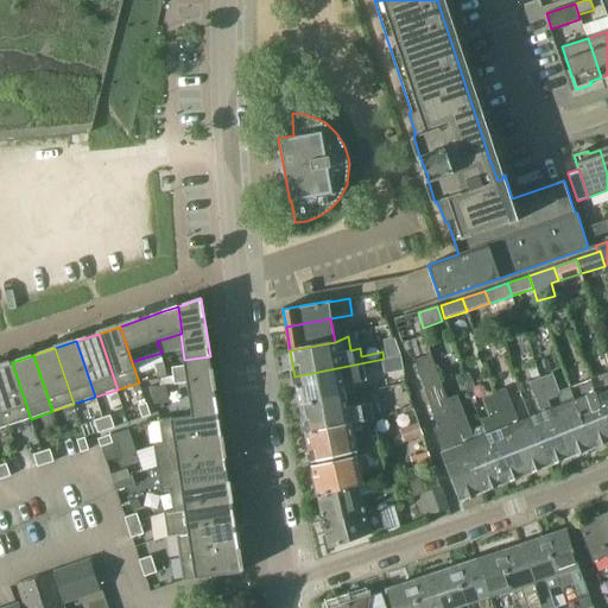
[(432,355),(415,361),(415,362),(424,387),(438,428),(434,430),(442,454),(441,454),(458,501),(482,492),(470,458),(447,399),(439,381),(432,355)]
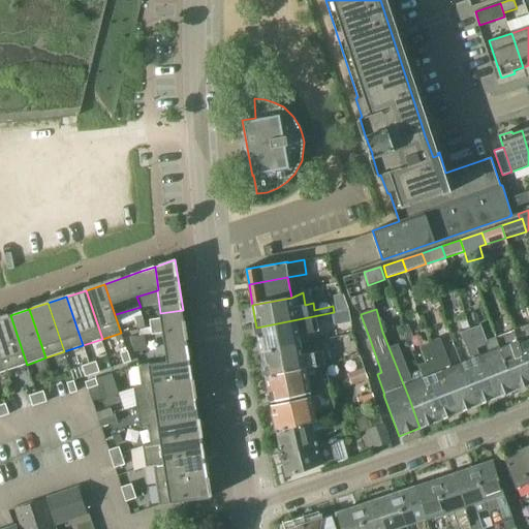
[(161,318),(150,320),(152,335),(163,334),(167,362),(190,359),(188,345),(188,346),(183,310),(160,313),(161,318)]
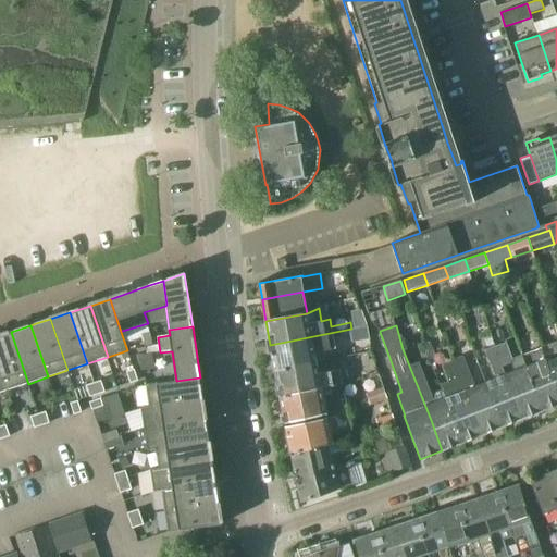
[(351,329),(270,345),(275,370),(317,362),(314,351),(335,347),(333,334),(351,330),(351,329)]
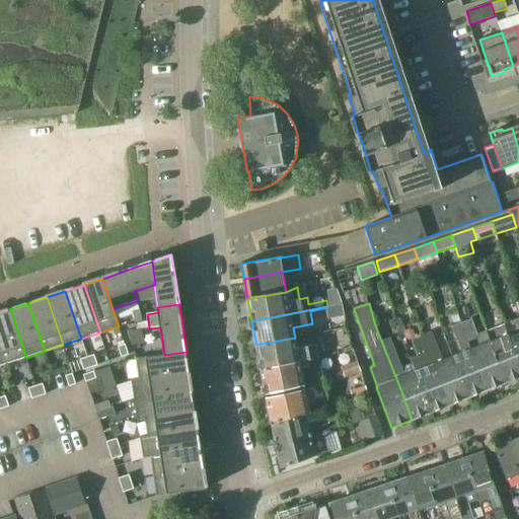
[(10,309),(0,312),(0,343),(7,364),(26,358),(10,309)]
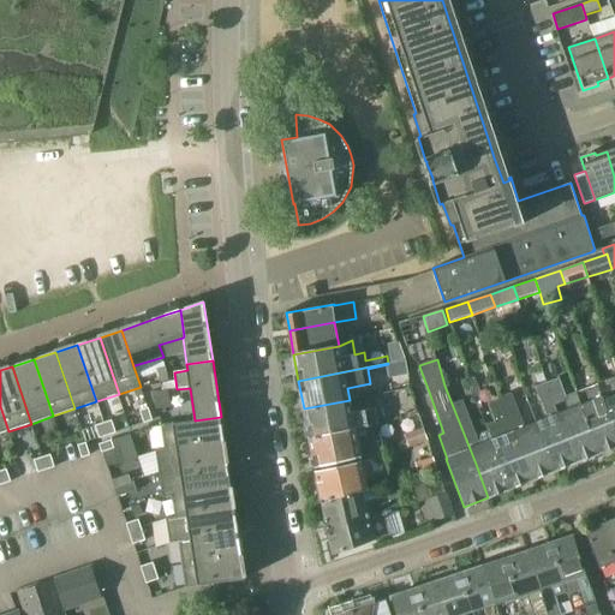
[(157,369),(160,382),(169,381),(166,368),(157,369)]
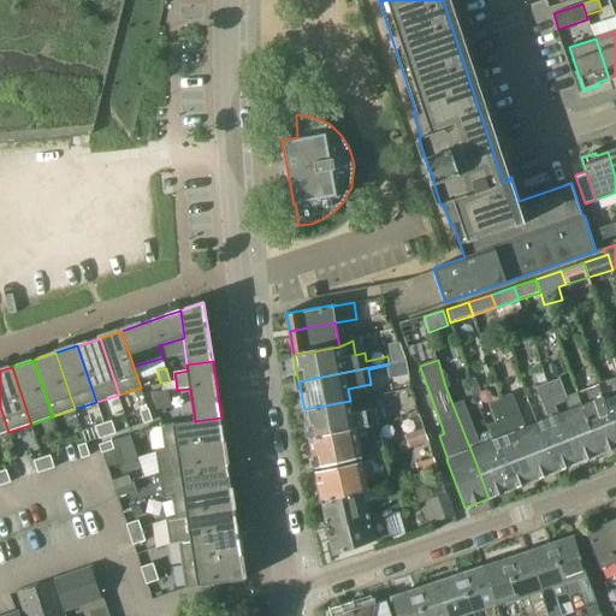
[(615,378),(598,386),(615,431),(615,378)]
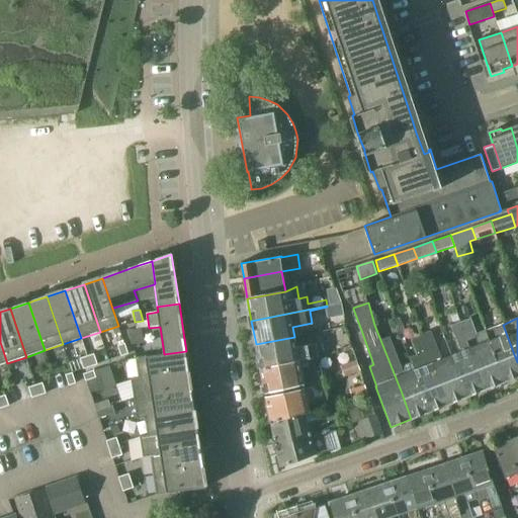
[(471,319),(459,323),(486,390),(504,382),(485,332),(477,335),(471,319)]
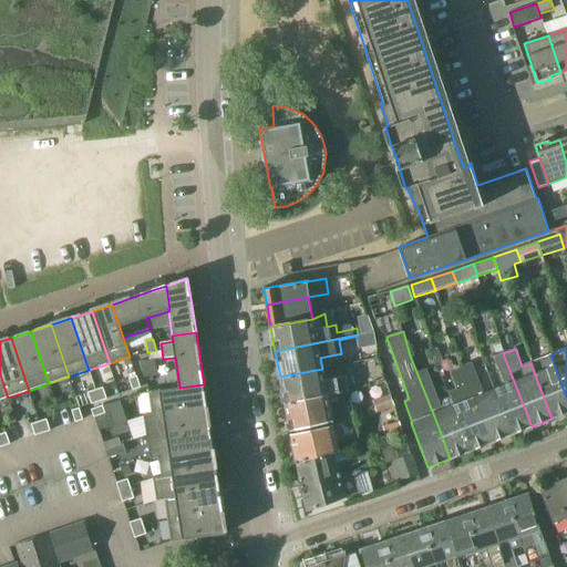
[(497,389),(493,391),(509,434),(532,426),(503,353),(494,357),(505,385),(497,389)]
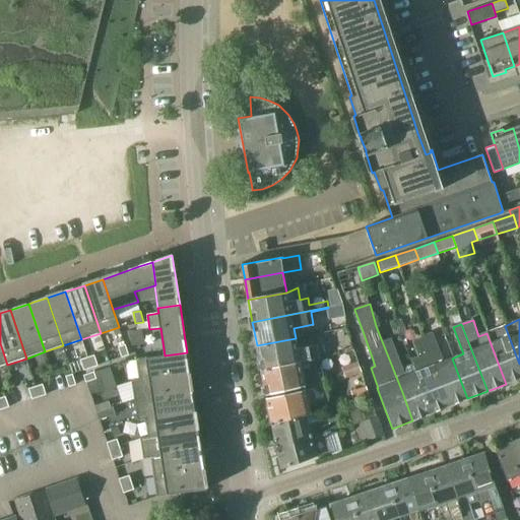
[(519,364),(505,326),(486,333),(506,384),(519,377),(519,364)]
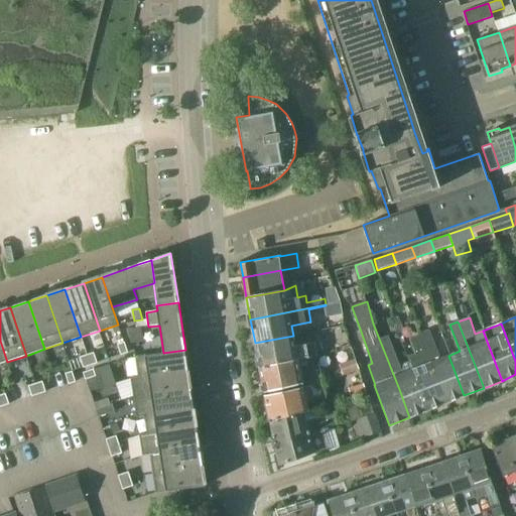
[(429,332),(420,335),(446,402),(464,395),(448,356),(435,360),(434,357),(438,355),(429,332)]
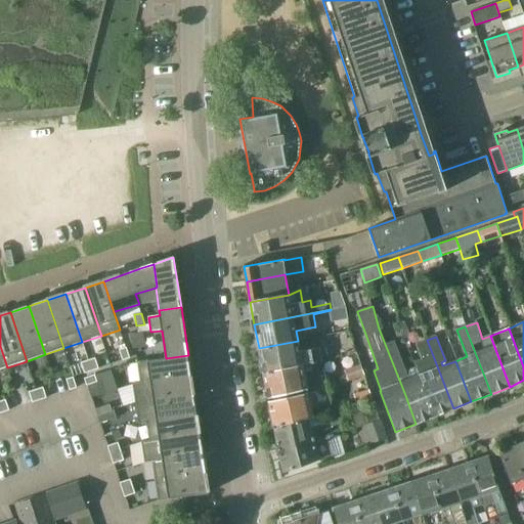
[(415,363),(413,363),(418,376),(420,376),(435,417),(453,408),(427,340),(417,344),(423,360),(415,363)]
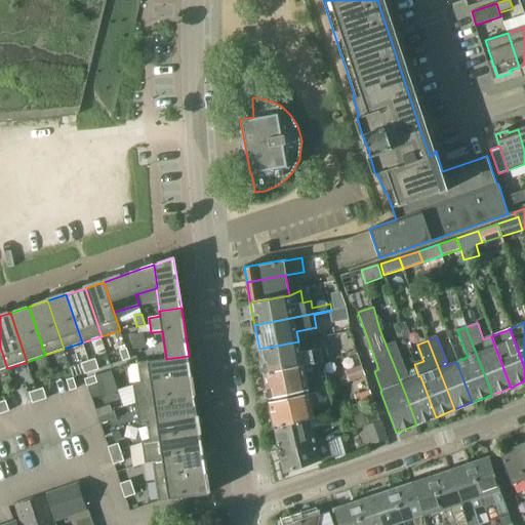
[(298,341),(259,349),(264,373),(317,363),(322,362),(319,348),(300,352),(298,341)]
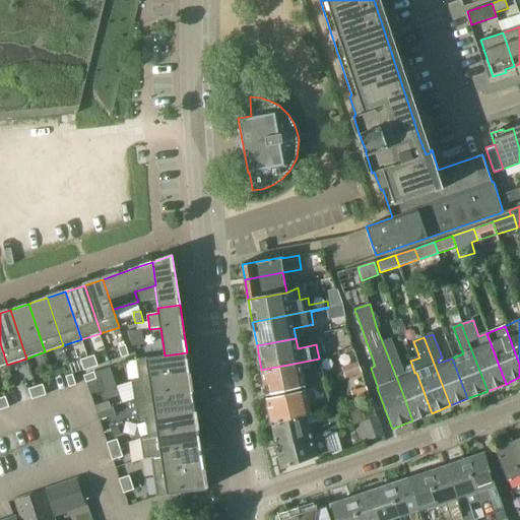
[(391,338),(382,341),(402,392),(412,420),(432,413),(416,373),(414,373),(406,377),(393,344),(391,338)]
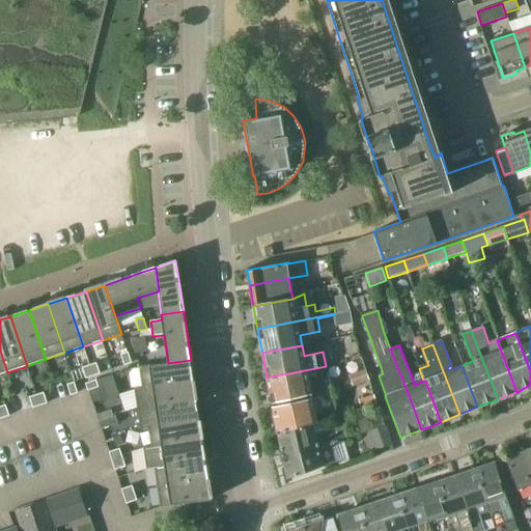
[(129,353),(121,355),(124,365),(132,363),(129,353)]
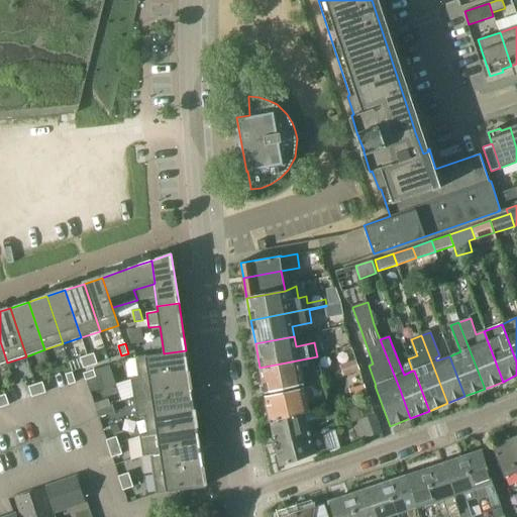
[(164,353),(136,357),(139,378),(139,379),(189,371),(186,351),(187,351),(186,350),(164,353)]
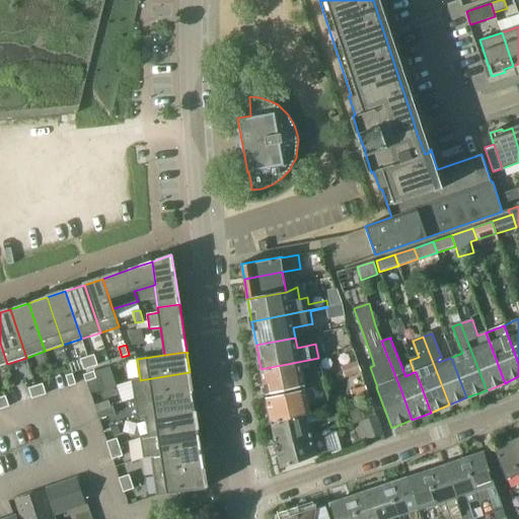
[(94,355),(87,357),(91,368),(98,366),(94,355)]
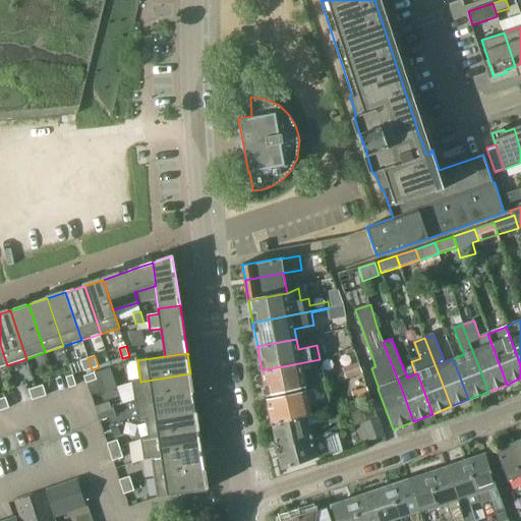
[(88,358),(80,361),(84,371),(92,369),(88,358)]
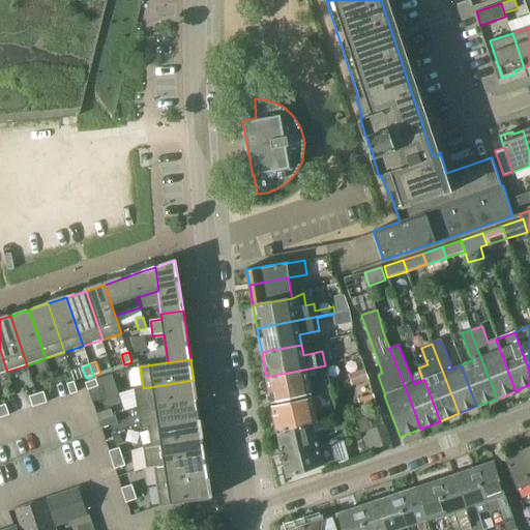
[(320,366),(266,377),(270,402),(331,390),(329,384),(328,375),(322,377),(320,366)]
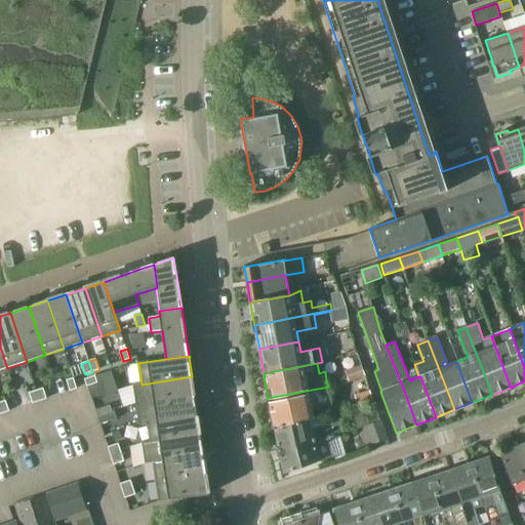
[(365,377),(361,366),(345,371),(349,382),(365,377)]
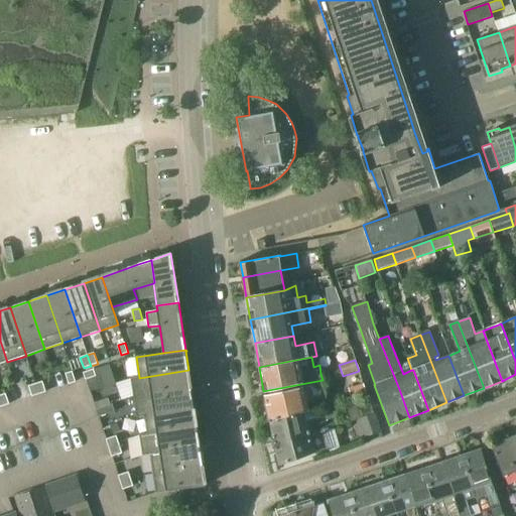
[(94,370),(84,373),(86,380),(96,377),(94,370)]
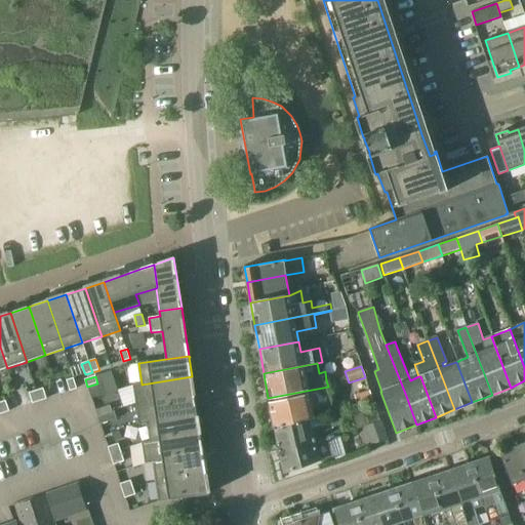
[(142,384),(133,385),(136,405),(195,396),(192,376),(142,385),(142,384)]
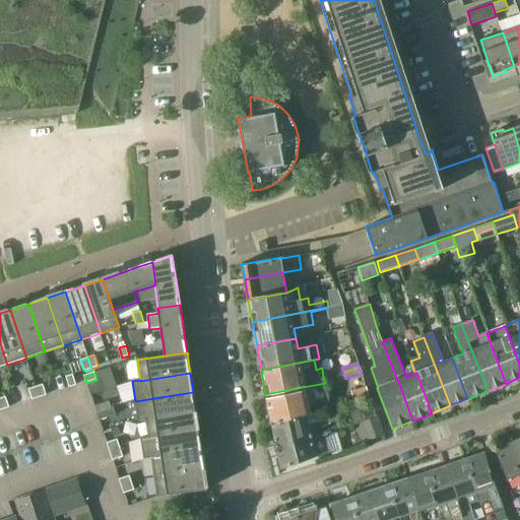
[(73,375),(66,377),(69,388),(76,385),(73,375)]
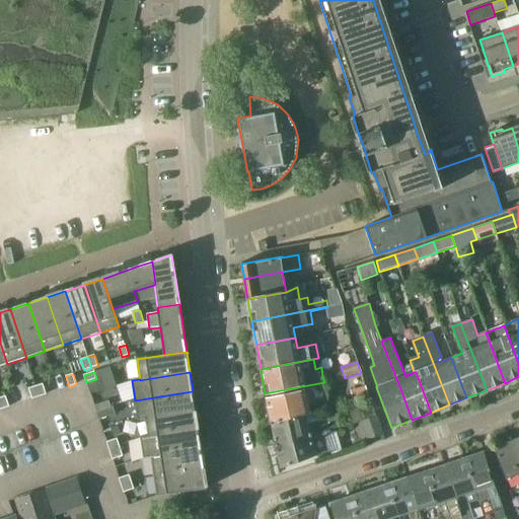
[(47,394),(43,384),(35,386),(40,397),(47,394)]
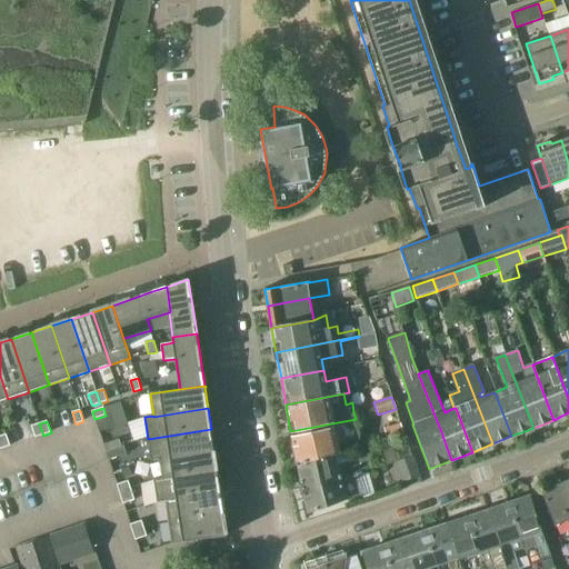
[(356,422),(292,436),(299,465),(335,453),(340,452),(338,442),(359,437),(356,422)]
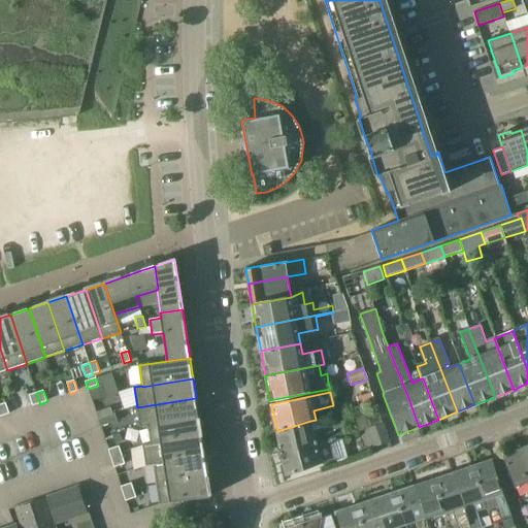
[(36,393),(29,395),(33,406),(40,404),(36,393)]
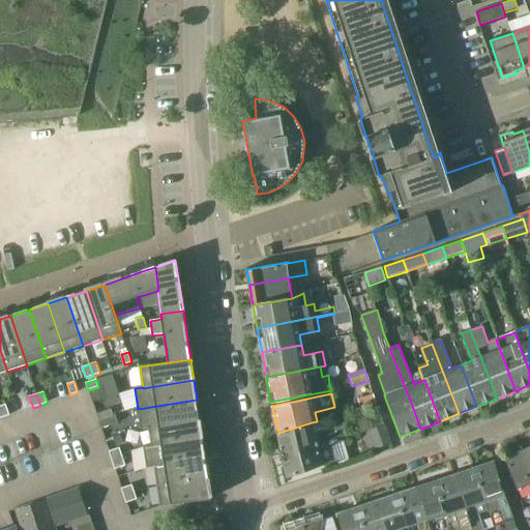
[(197,400),(138,409),(141,430),(149,428),(148,428),(200,419),(197,400)]
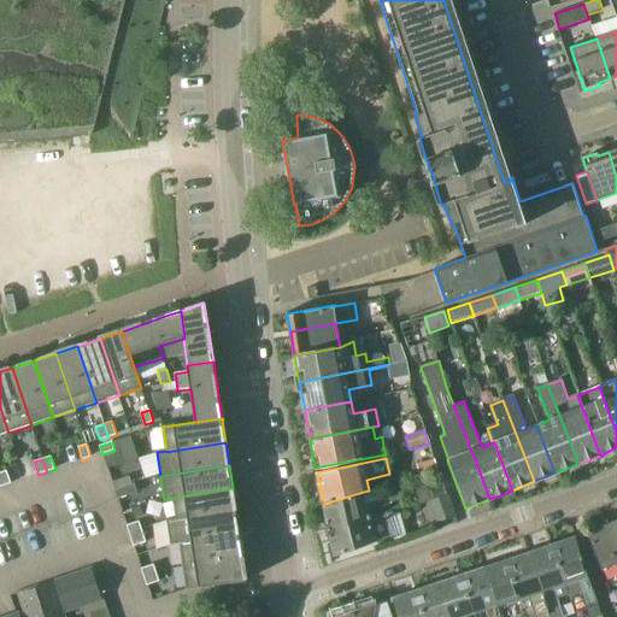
[(425,474),(433,499),(447,495),(439,469),(425,474)]
